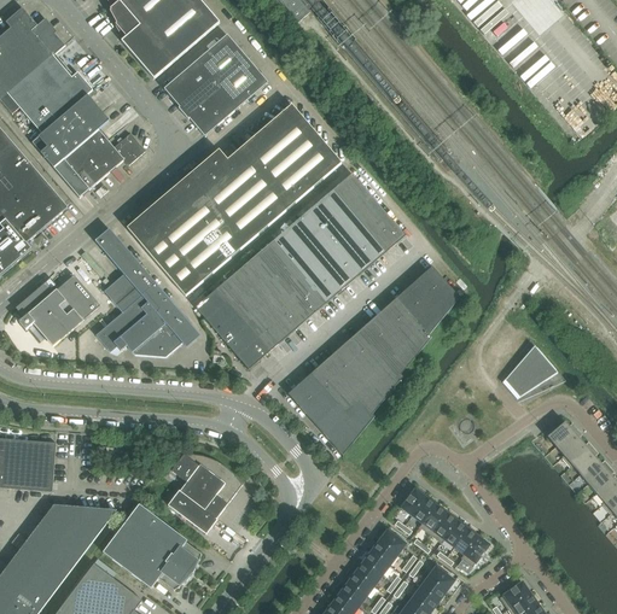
[(117,0),(109,7),(118,18),(114,23),(124,35),(121,39),(152,77),(219,21),(201,0),(117,0)]
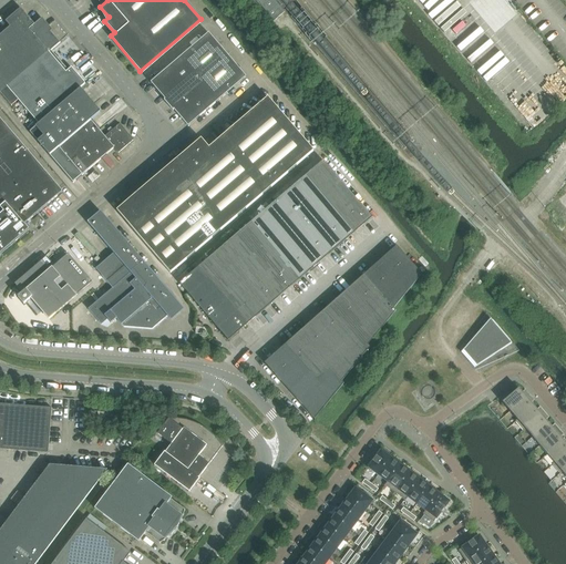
[(257,0),(273,19),(284,9),(276,0),(257,0)]
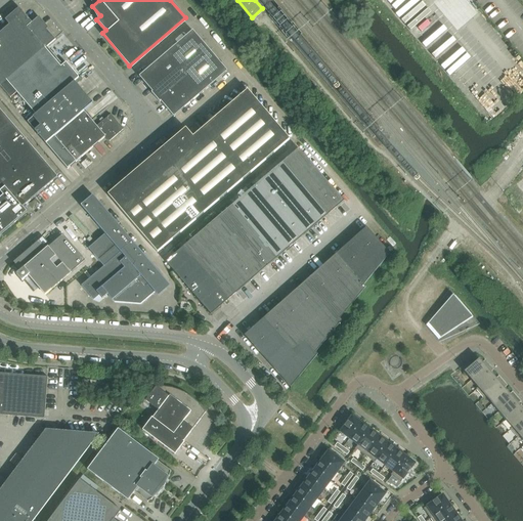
[(0,83),(44,46),(54,37),(36,15),(31,20),(18,5),(4,17),(8,23),(0,29),(0,83)]
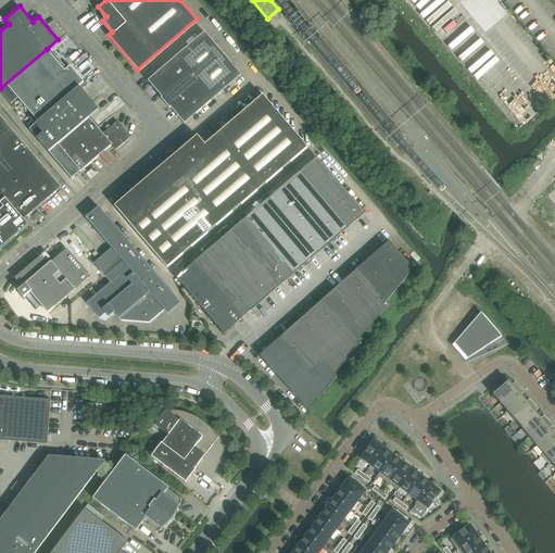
[(203,30),(147,78),(161,95),(160,96),(168,107),(169,105),(184,122),(240,73),(203,30)]
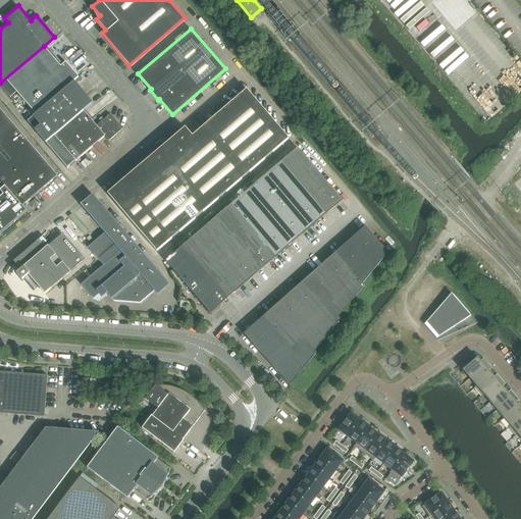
[(0,88),(25,119),(35,111),(63,87),(77,74),(64,60),(59,64),(44,46),(0,83),(0,88)]
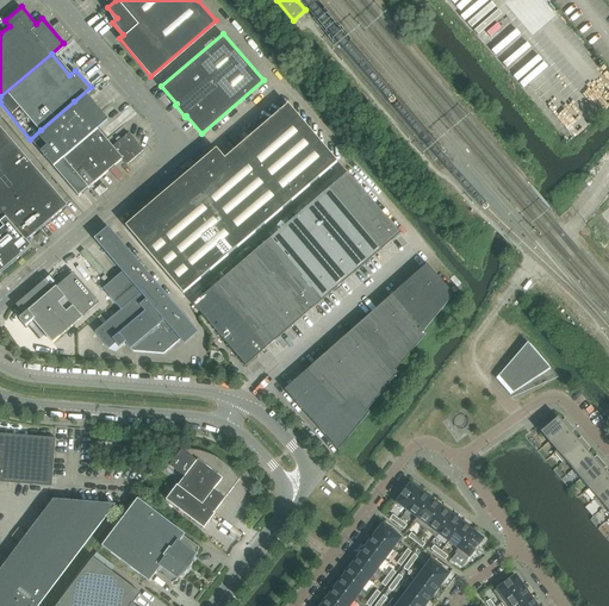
[(41,130),(30,139),(53,164),(62,156),(97,126),(76,104),(74,101),(41,130)]
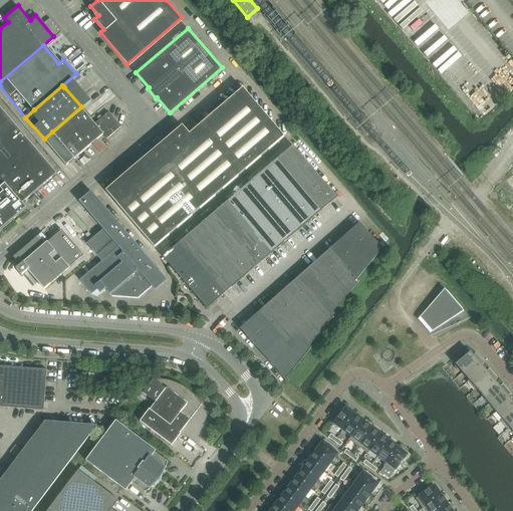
[(112,182),(104,189),(154,245),(283,135),(242,86),(188,132),(181,123),(143,156),(112,182)]
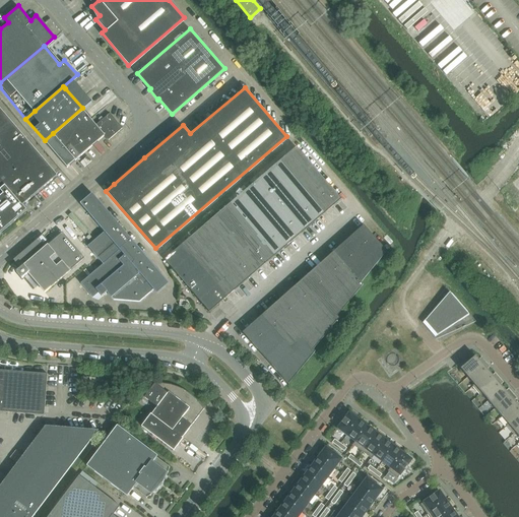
[(0,230),(14,217),(16,215),(25,208),(21,203),(56,174),(0,107),(0,230)]
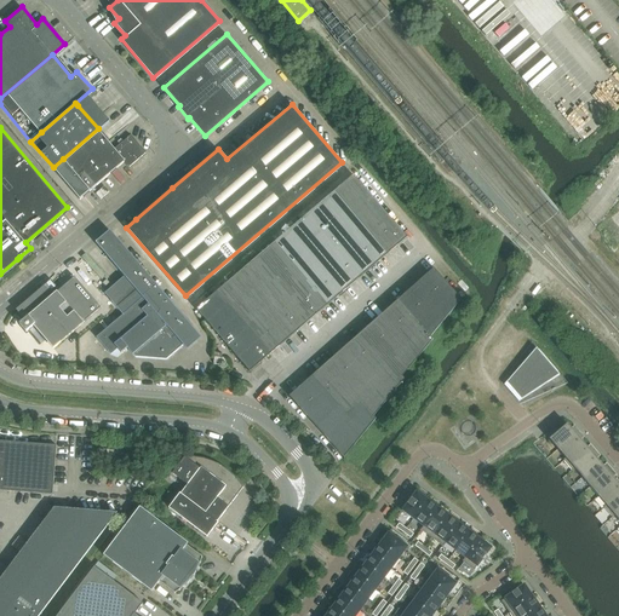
[(63,159),(53,167),(78,197),(89,188),(108,171),(115,165),(122,159),(129,165),(144,150),(130,133),(113,147),(98,128),(63,159)]
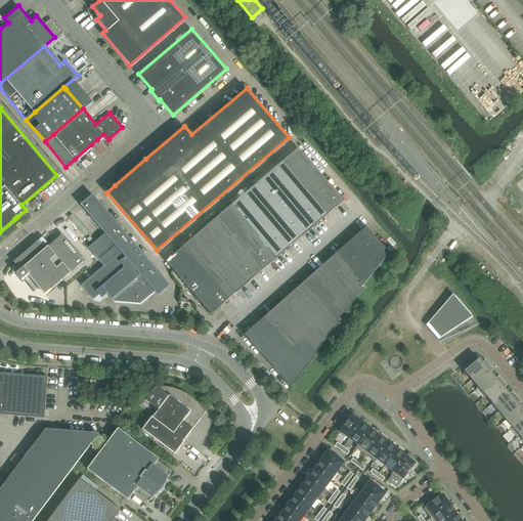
[(181,245),(165,259),(210,312),(226,298),(243,284),(260,269),(276,256),(293,242),(309,227),(325,213),(343,199),(298,146),(280,161),(264,174),(248,188),(231,203),(214,217),(198,231),(181,245)]
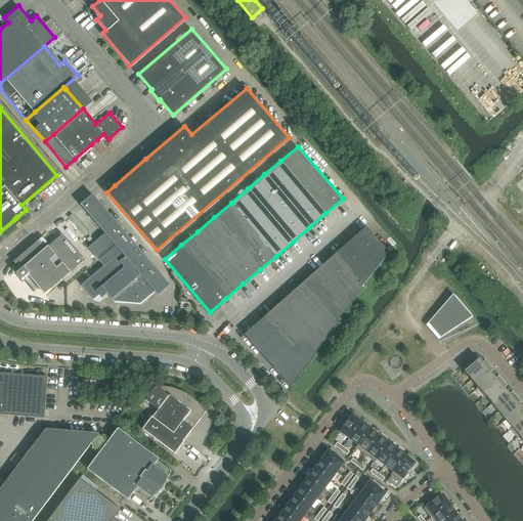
[(87,156),(80,162),(84,166),(91,160),(87,156)]
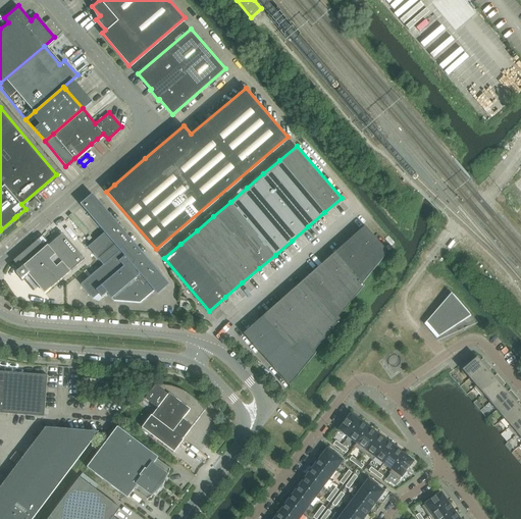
[(92,192),(80,202),(108,237),(92,251),(102,263),(80,282),(92,297),(98,292),(101,296),(106,291),(113,299),(139,301),(165,278),(151,262),(131,239),(109,213),(103,206),(98,199),(92,192)]
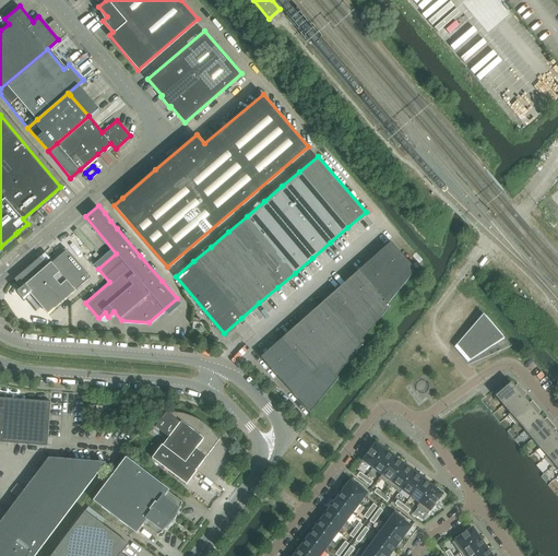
[(276,341),(260,355),(309,411),(323,393),(337,376),(335,374),(349,357),(364,340),(361,338),(375,321),(389,304),(387,302),(401,285),(415,269),(390,240),(374,255),(357,269),(342,283),(325,297),(309,311),(293,326),(276,341)]
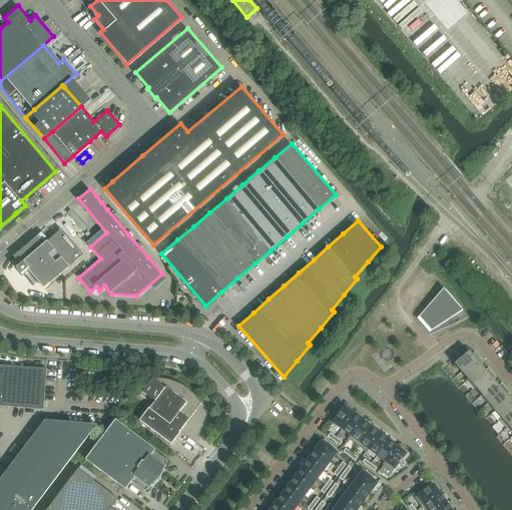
[(37,232),(12,255),(19,263),(15,266),(21,273),(22,271),(27,267),(31,273),(43,286),(69,265),(82,252),(60,227),(44,240),(37,232)]
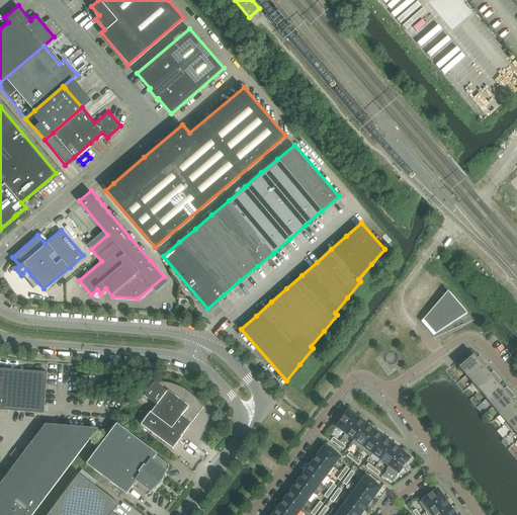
[(466,311),(447,288),(420,320),(432,333),(466,311)]
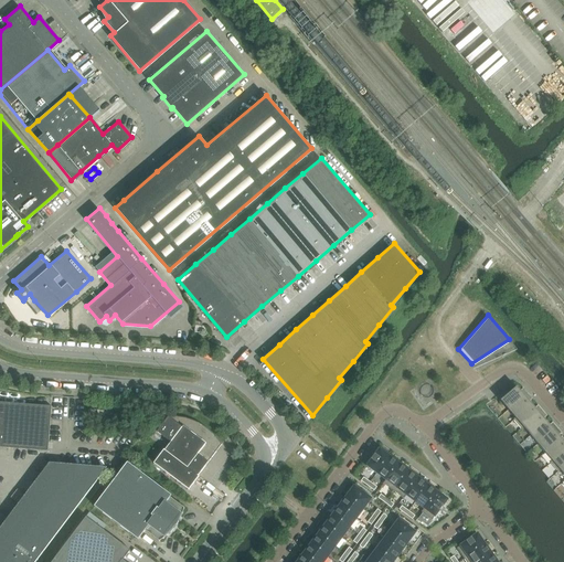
[(508,407),(527,391),(522,386),(519,389),(515,385),(508,392),(504,388),(496,394),(508,407)]
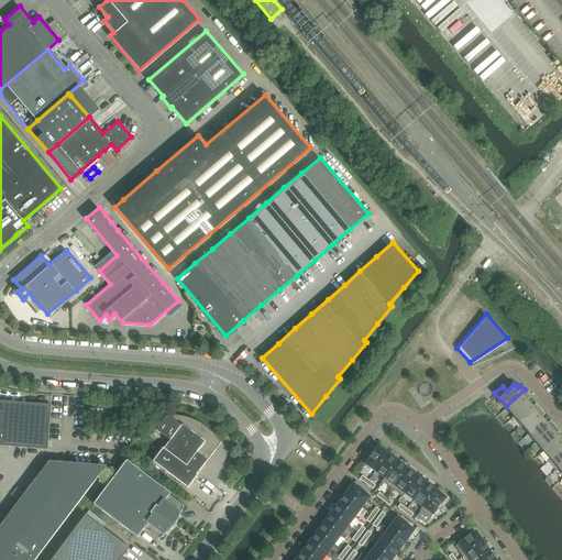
[(510,417),(529,402),(526,397),(529,395),(525,390),(506,406),(513,414),(510,416),(510,417)]
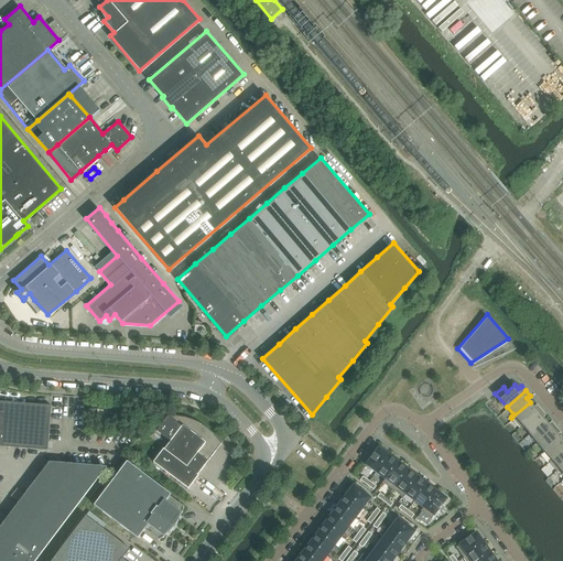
[(0,443),(46,448),(50,403),(49,403),(0,399),(0,443)]
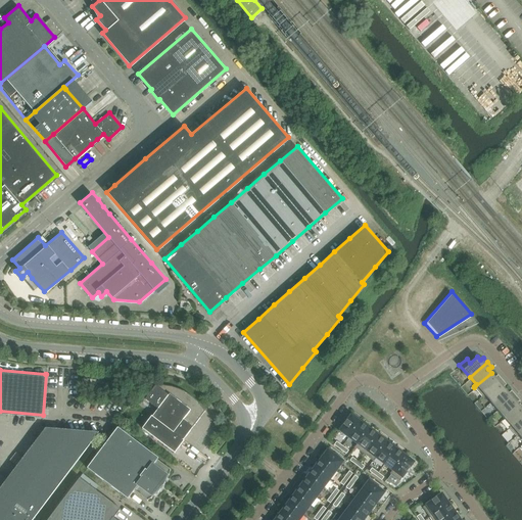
[(481,394),(501,378),(496,373),(494,376),(491,373),(474,387),(481,394)]
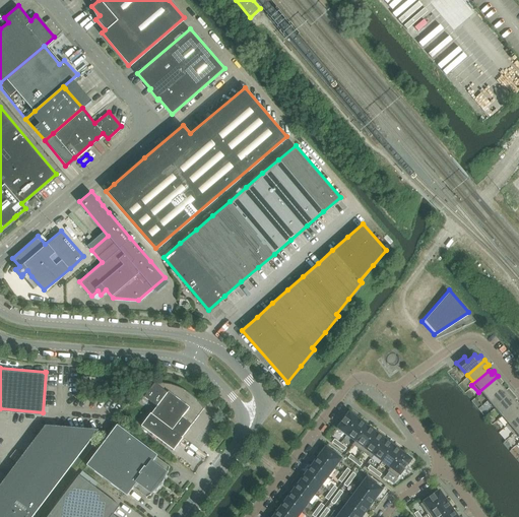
[(488,398),(502,386),(499,383),(502,380),(498,376),(478,392),(478,393),(480,391),(488,398)]
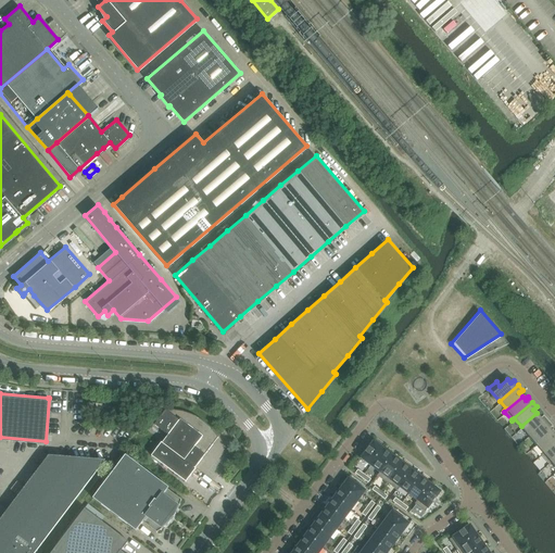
[(160,440),(150,454),(185,480),(194,466),(193,466),(203,452),(217,435),(211,427),(205,422),(204,420),(199,416),(198,416),(191,413),(190,412),(183,410),(181,410),(174,407),(158,406),(158,407),(164,409),(153,423),(167,432),(161,441),(160,440)]
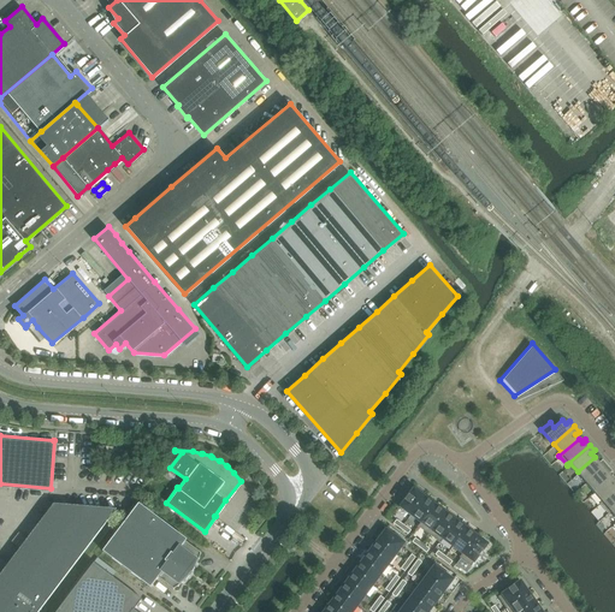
[(585,481),(605,463),(602,458),(598,461),(595,457),(578,471),(585,481)]
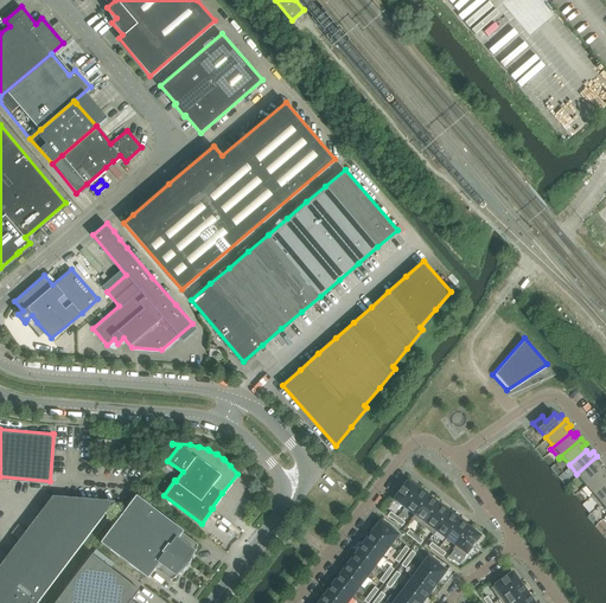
[(585,483),(601,469),(598,464),(601,462),(597,456),(576,474),(585,483)]
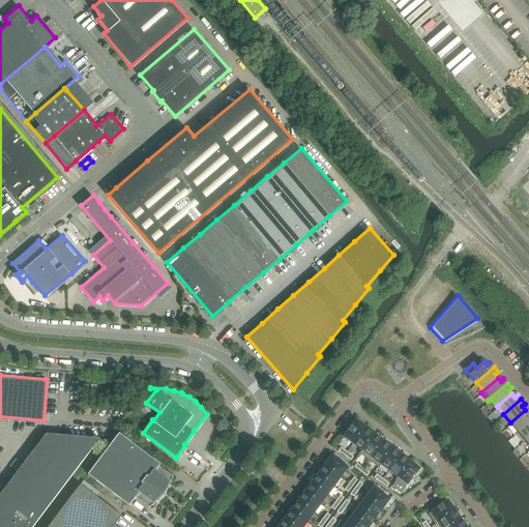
[(516,432),(528,419),(528,411),(528,413),(525,410),(510,422),(517,430),(515,432),(516,432)]
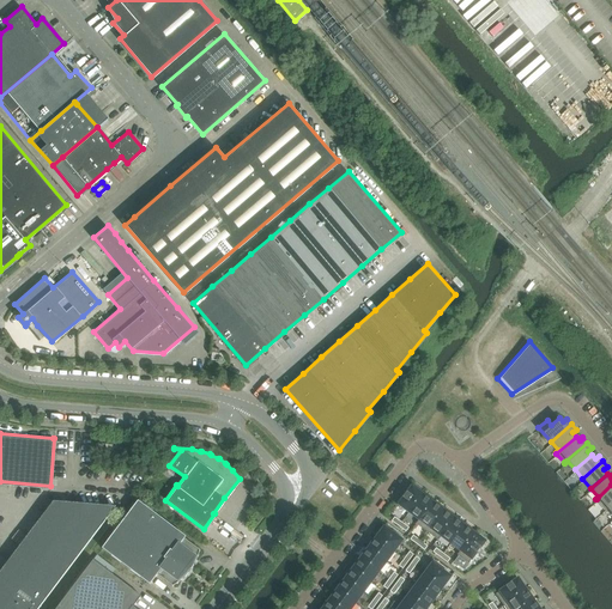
[(407,510),(422,492),(411,483),(397,501),(407,510)]
